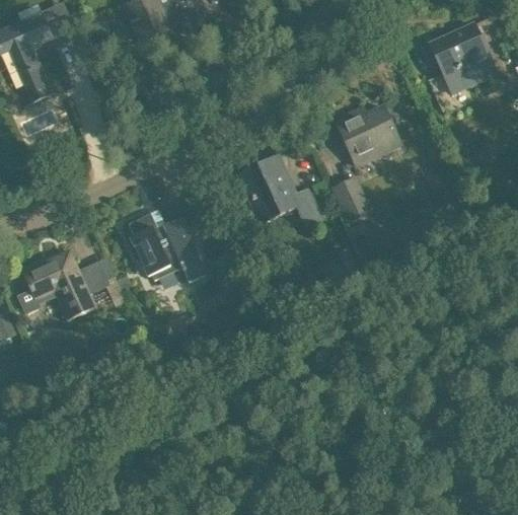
[(134,0),(132,1),(138,14),(130,18),(140,41),(170,27),(168,23),(178,18),(182,26),(206,16),(199,0),(134,0)]
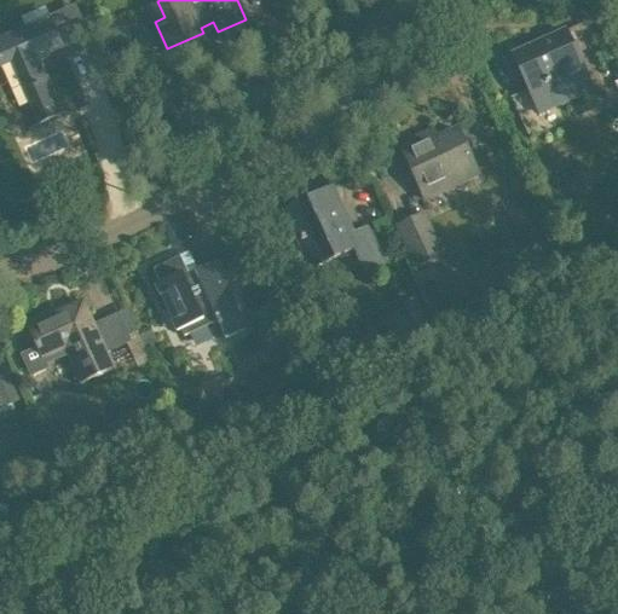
[(587,3),(577,7),(583,23),(594,18),(587,3)]
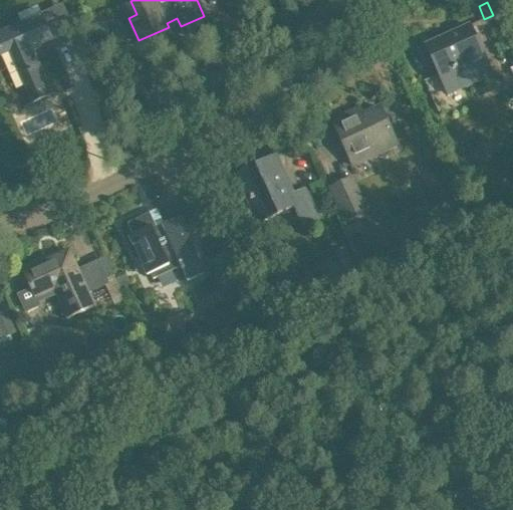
[(51,91),(31,45),(51,36),(40,11),(0,28),(0,53),(8,49),(31,100),(51,91)]
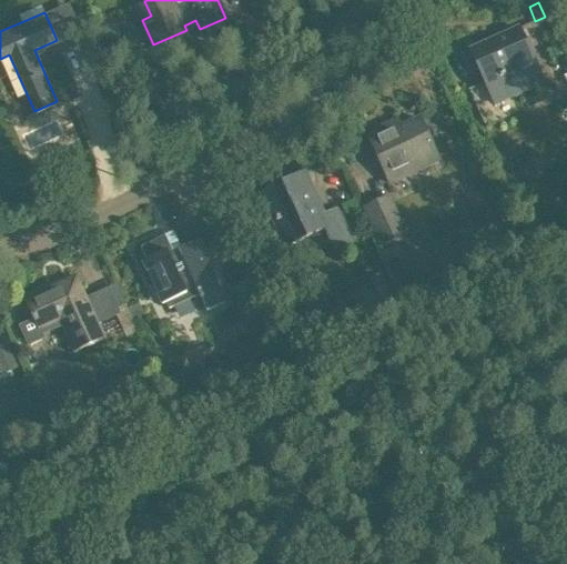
[(468,48),(484,79),(494,101),(543,79),(518,24),(468,48)]
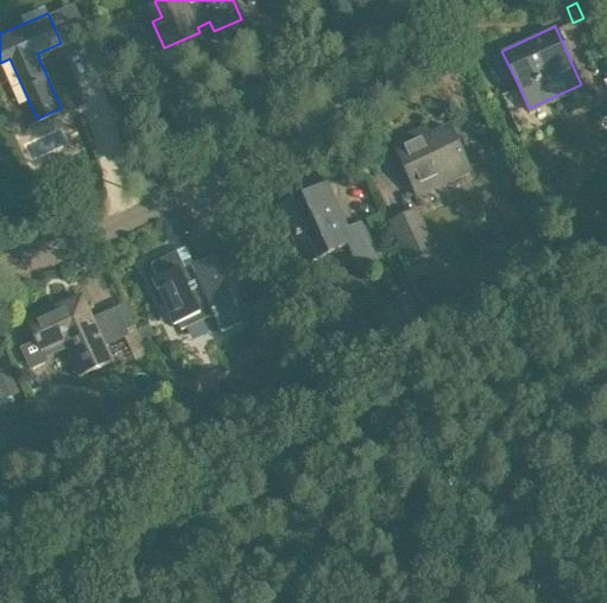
[(454,134),(451,135),(447,124),(394,147),(415,192),(467,169),(457,148),(460,147),(462,143),(459,137),(454,134)]
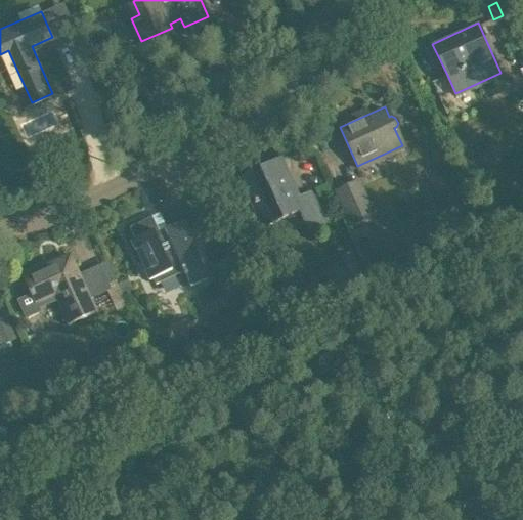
[(281,172),(286,170),(279,156),(241,173),(242,176),(238,177),(245,189),(247,187),(259,213),(263,211),(268,221),(261,225),(269,222),(270,224),(282,218),(281,216),(297,209),(309,234),(323,227),(321,222),(322,221),(308,189),(293,197),(281,172)]
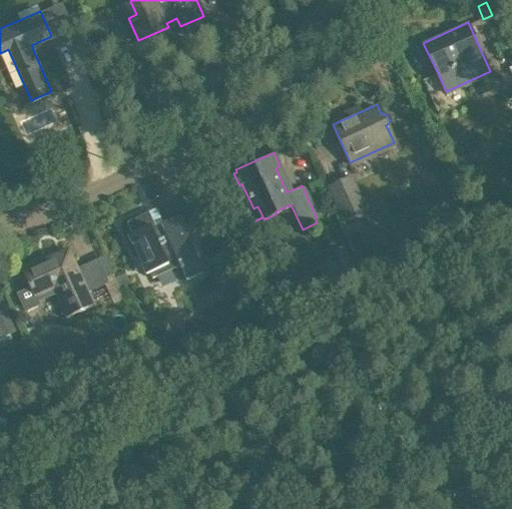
[(350,175),(328,185),(343,218),(365,208),(350,175)]
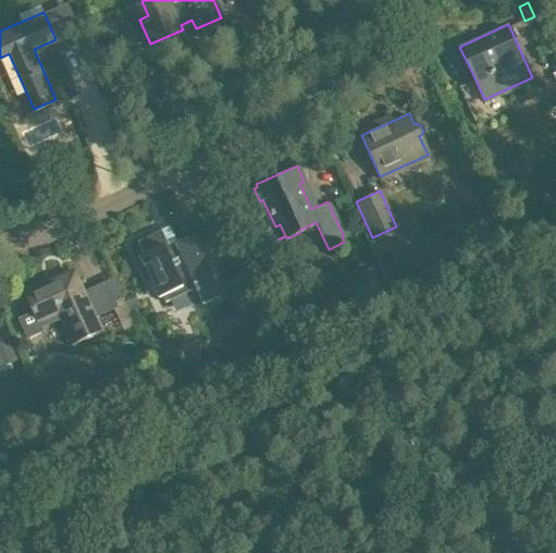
[(136,240),(143,253),(163,300),(194,286),(200,303),(219,294),(190,234),(173,242),(174,245),(169,248),(160,229),(136,240)]
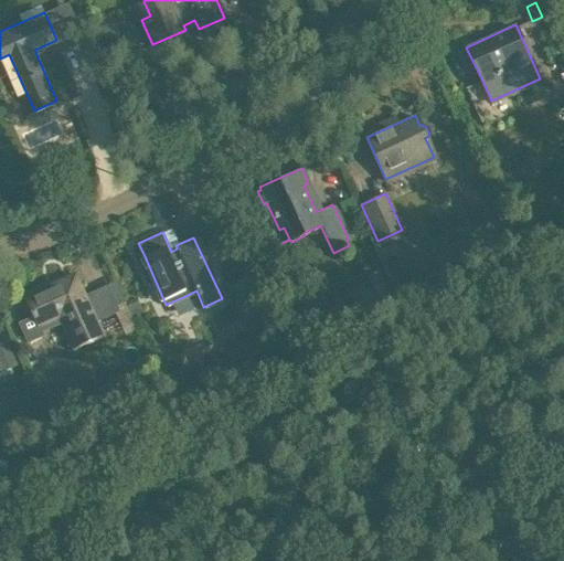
[(394,241),(380,247),(385,256),(398,250),(394,241)]
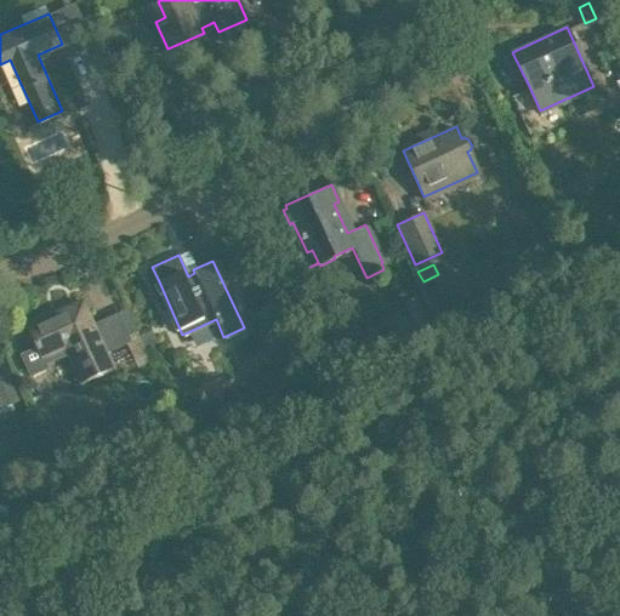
[(81,300),(26,325),(37,347),(21,354),(29,374),(46,366),(44,363),(70,351),(84,380),(112,366),(100,341),(109,337),(101,319),(91,323),(81,300)]
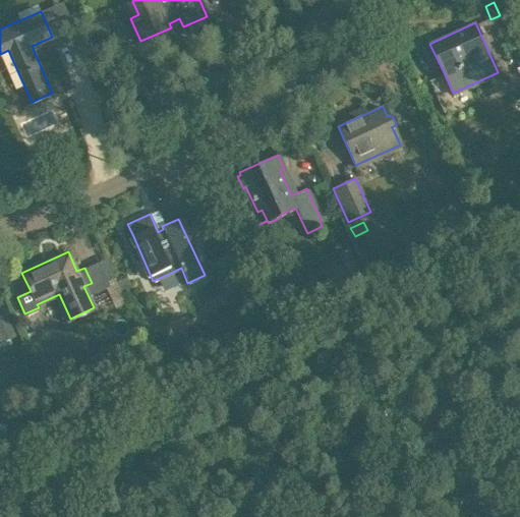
[(124,272),(116,276),(122,287),(130,284),(124,272)]
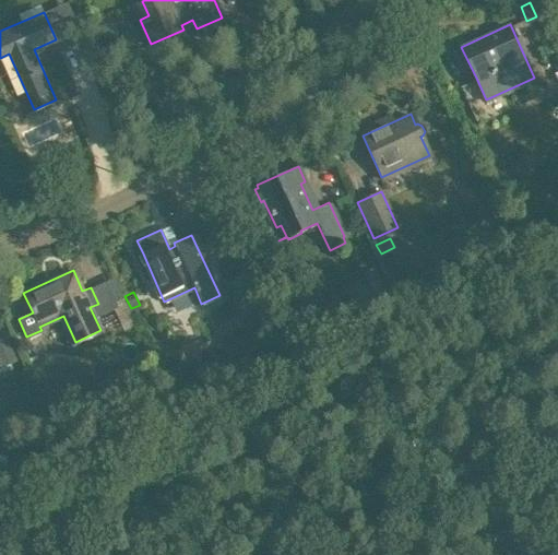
[(8,335),(0,337),(0,362),(14,358),(8,335)]
